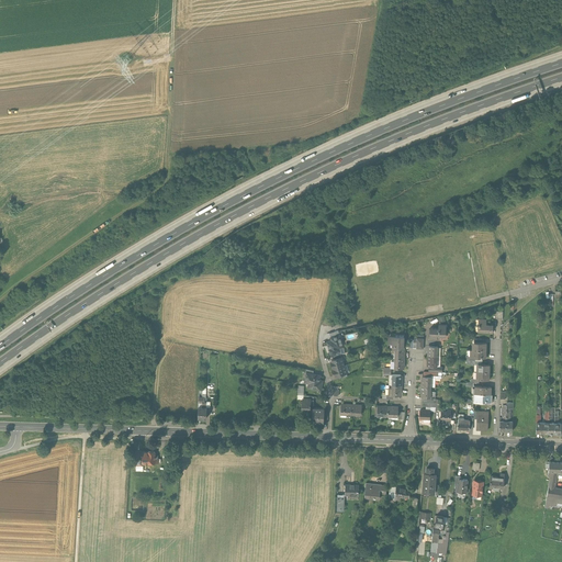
[(486,319),(480,319),(480,325),(479,325),(479,327),(480,327),(479,333),(493,333),(494,325),(486,325),(486,319)]
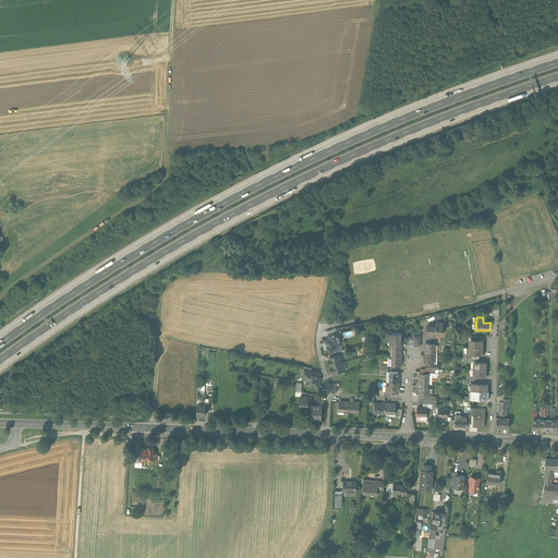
[(436,327),(427,327),(427,337),(436,338),(436,334),(443,335),(443,324),(436,323),(436,327)]
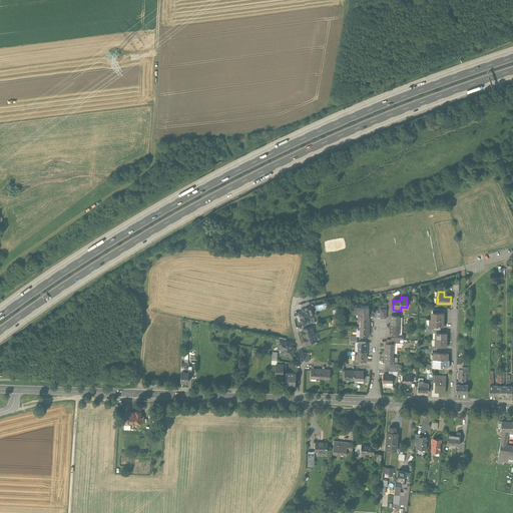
[(314,318),(310,307),(302,310),(303,312),(299,314),(302,324),(310,322),(309,319),(314,318)]
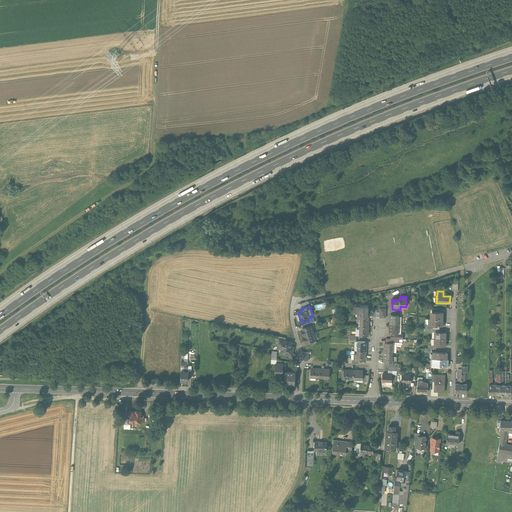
[(360,317),(365,317),(365,316),(367,316),(367,312),(368,312),(368,307),(361,307),(355,307),(354,313),(360,313),(360,315),(360,316),(360,317)]
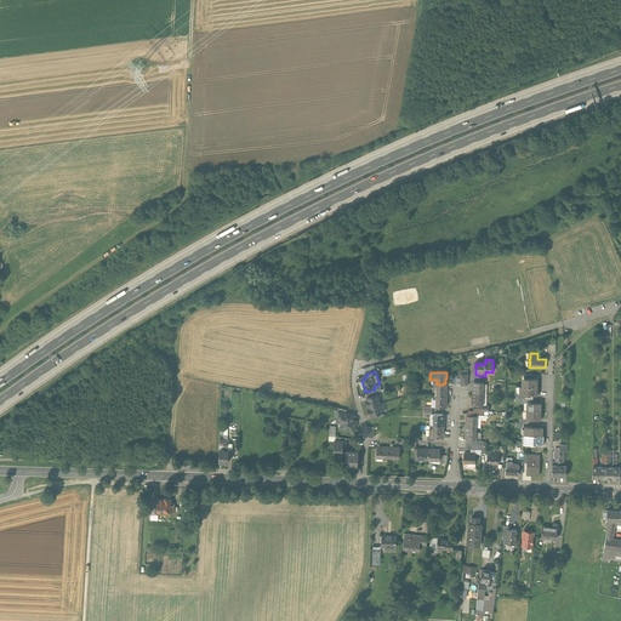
[(484,383),(474,382),(474,387),(473,387),(473,393),(486,394),(486,385),(484,385),(484,383)]
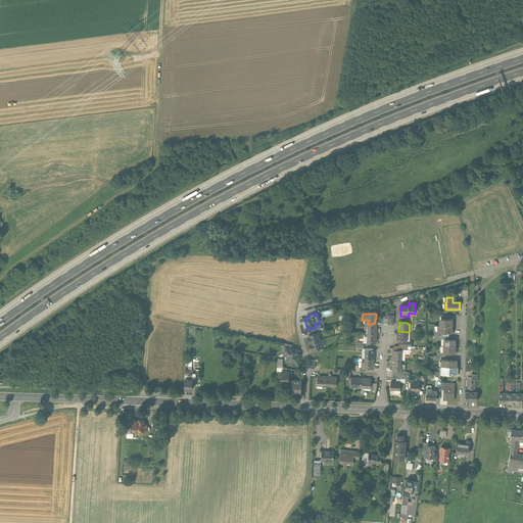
[(368,334),(368,333),(376,334),(377,329),(375,329),(375,324),(373,324),(368,324),(365,324),(365,334),(368,334)]
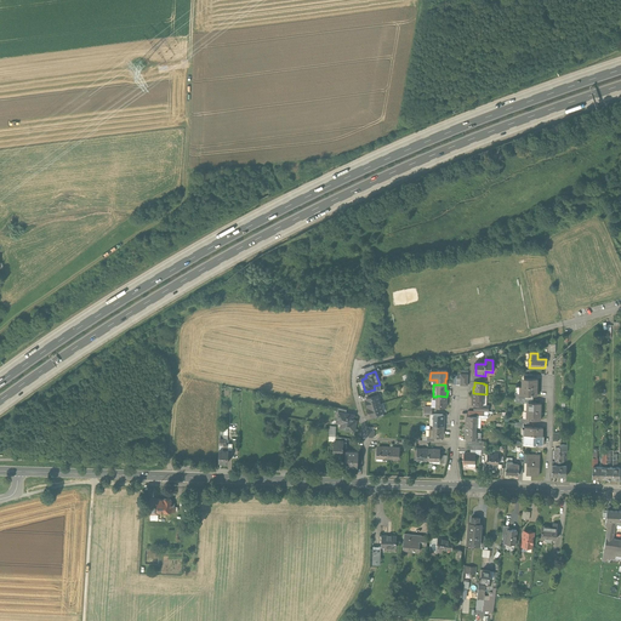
[(486,394),(473,393),(472,400),(474,400),(474,405),(486,405),(486,394)]
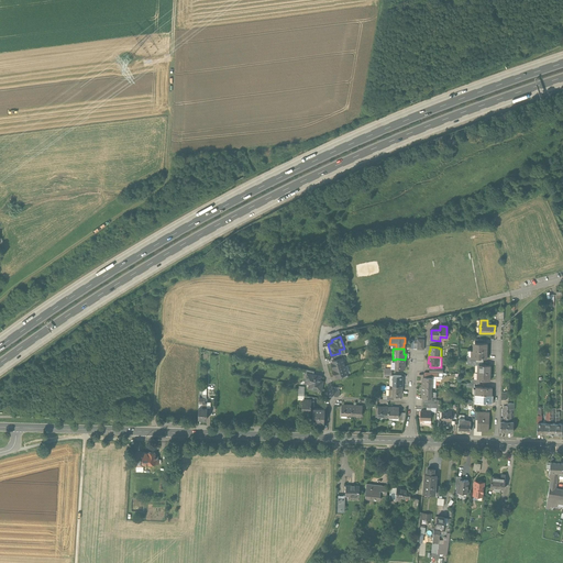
[(405,360),(396,359),(396,360),(396,363),(392,363),(392,370),(404,371),(404,365),(405,365),(405,360)]
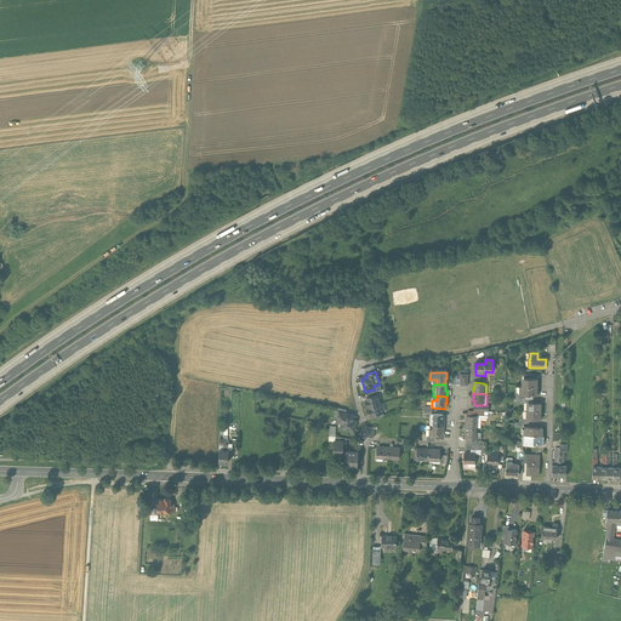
[(380,405),(377,397),(365,400),(368,409),(380,405)]
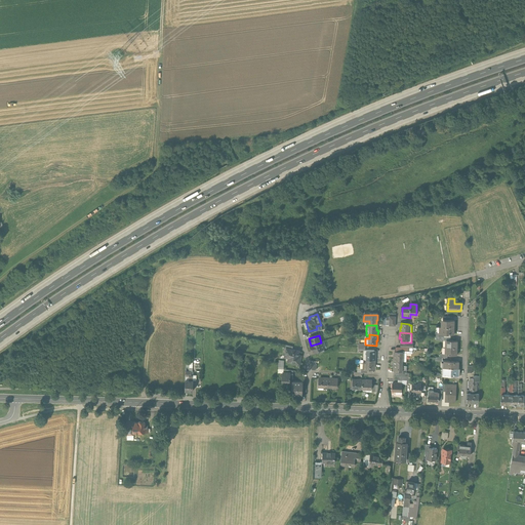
[(321,342),(311,346),(313,353),(323,350),(321,342)]
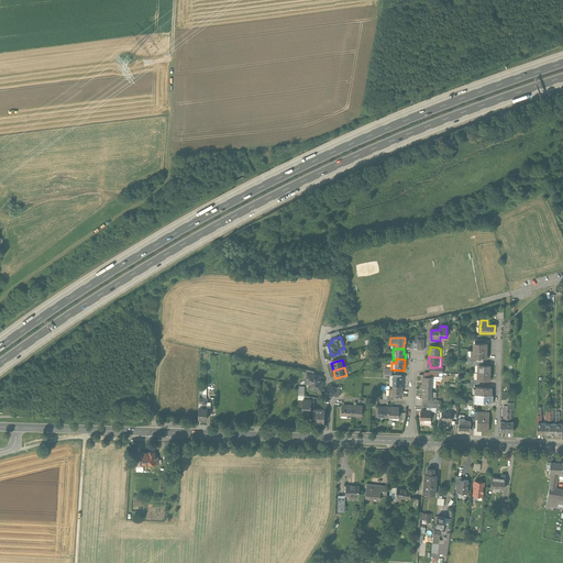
[(312,376),(307,375),(306,381),(309,382),(308,389),(320,392),(322,384),(320,384),(321,377),(312,376)]
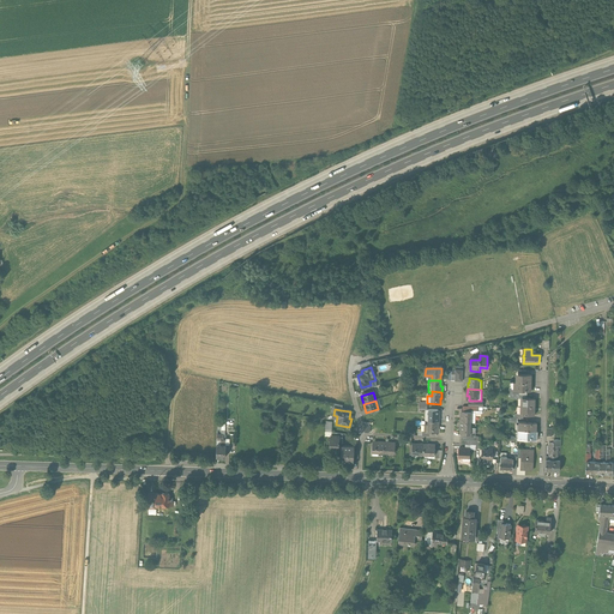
[(425,421),(428,421),(439,422),(439,415),(438,415),(438,410),(427,410),(425,410),(425,421)]
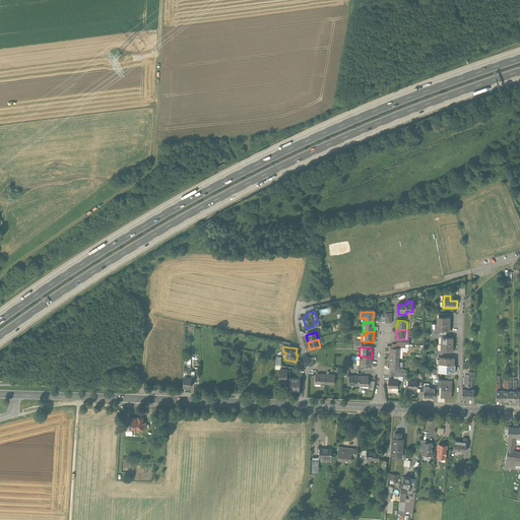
[(392,352),(390,352),(390,358),(398,359),(401,359),(402,349),(399,349),(392,348),(392,352)]
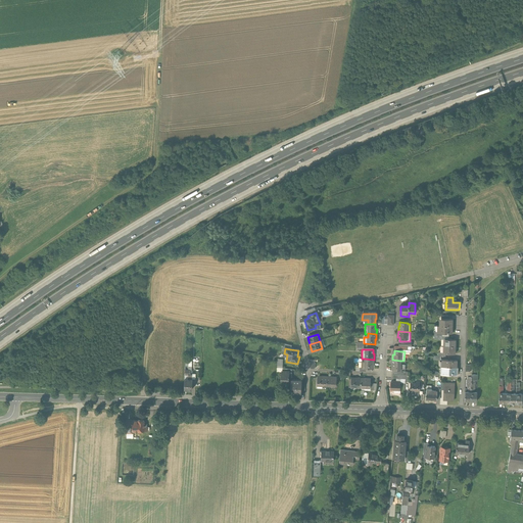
[(374,360),(365,359),(365,362),(362,362),(362,368),(362,369),(372,369),(372,365),(373,365),(374,360)]
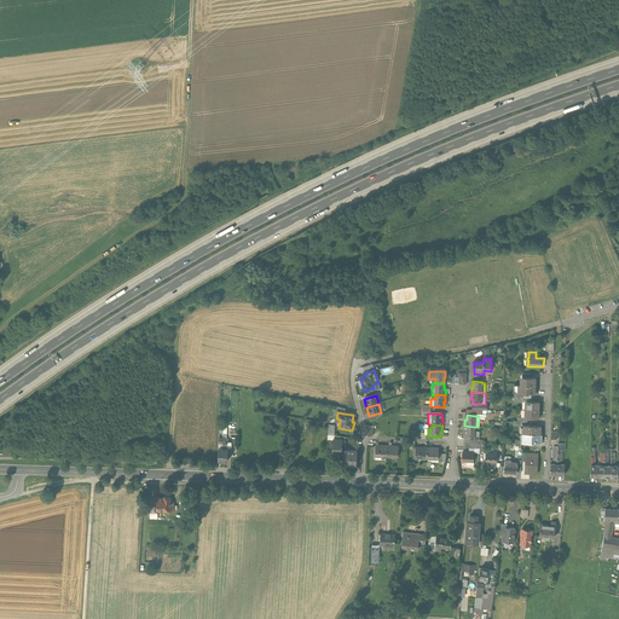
[(474,427),(464,426),(463,433),(466,433),(466,438),(474,438),(474,439),(479,439),(480,432),(474,431),(474,427)]
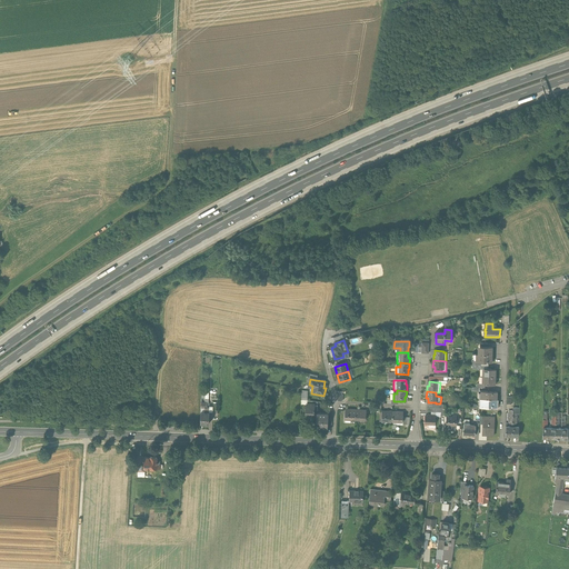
[(201,413),(209,413),(209,412),(216,412),(217,406),(209,405),(209,407),(206,407),(207,403),(201,403),(201,413)]
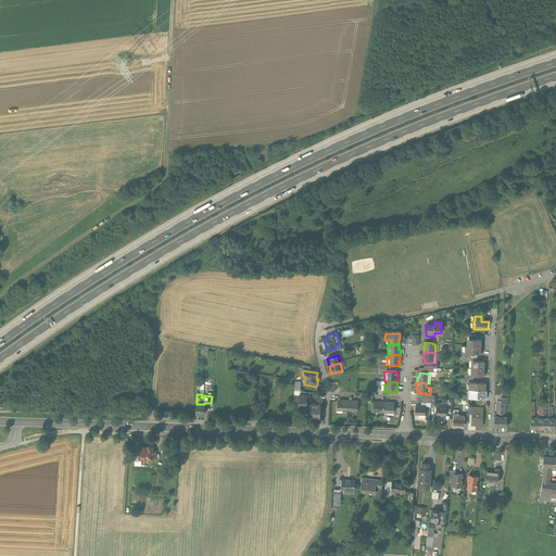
[(310,405),(311,396),(300,396),(300,409),(310,409),(310,405)]
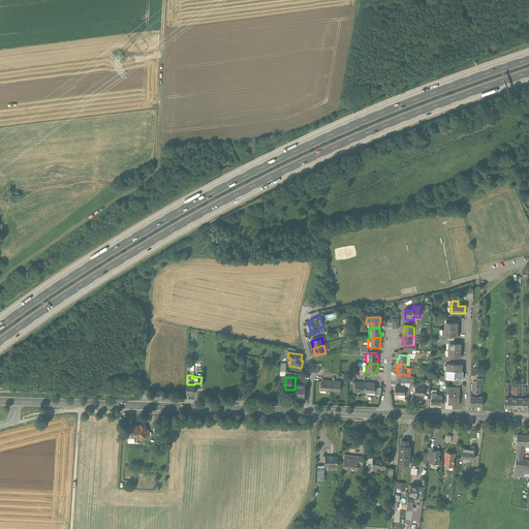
[(331,391),(331,381),(325,381),(325,383),(321,382),(320,390),(331,391)]
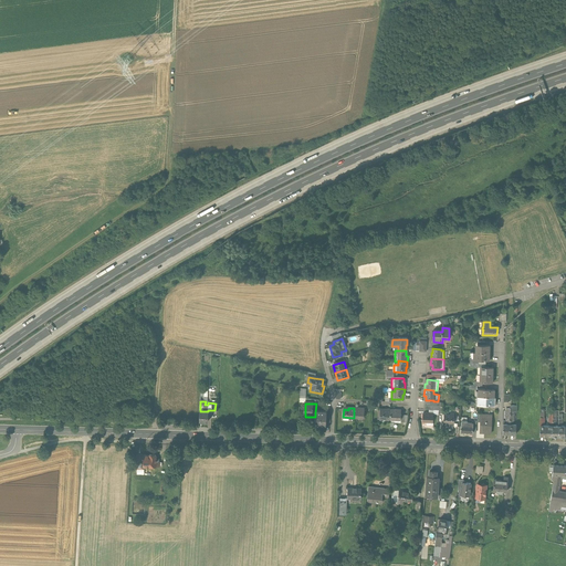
[(354,408),(354,418),(364,418),(364,410),(359,410),(359,409),(354,408)]
